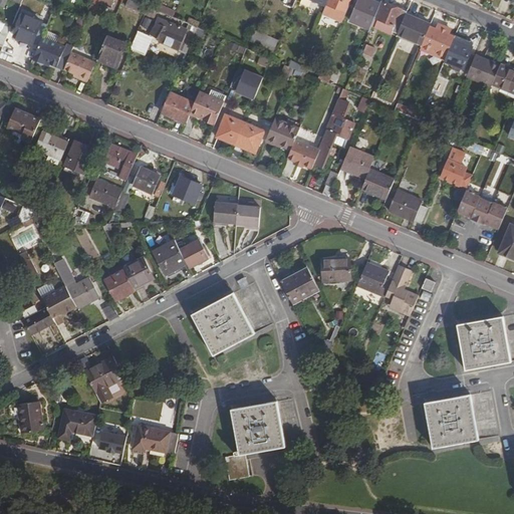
[(99,2),(117,10),(121,0),(92,0),(89,7),(96,10),(99,2)]
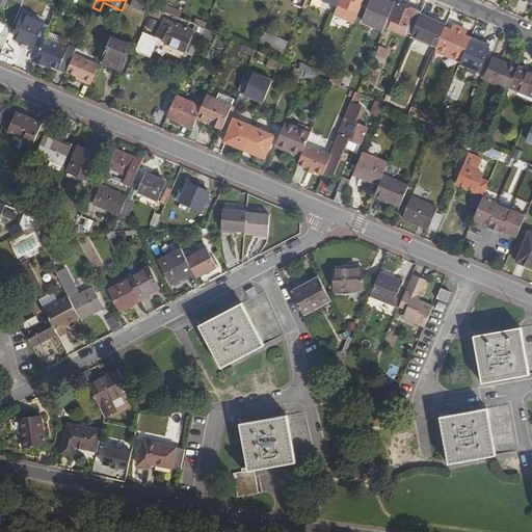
[(132,0),(130,6),(150,15),(153,8),(133,0),(132,0)]
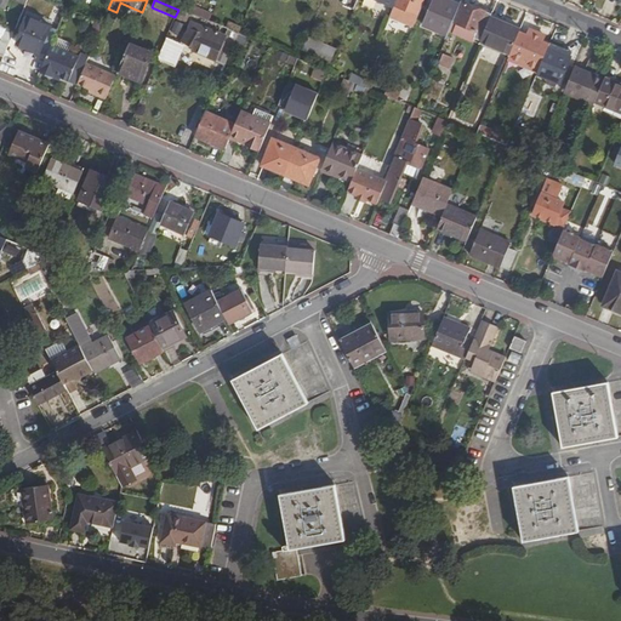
[(389,15),(414,24),(423,0),(394,0),(392,7),(389,15)]
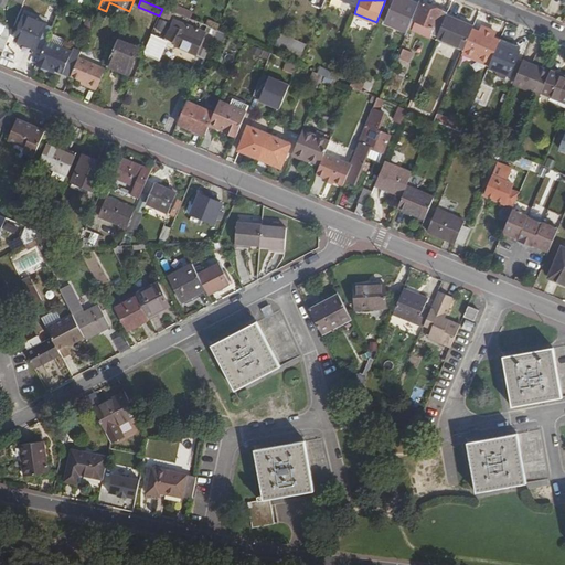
[(393,0),(384,21),(405,31),(407,28),(411,18),(418,0),(393,0)]
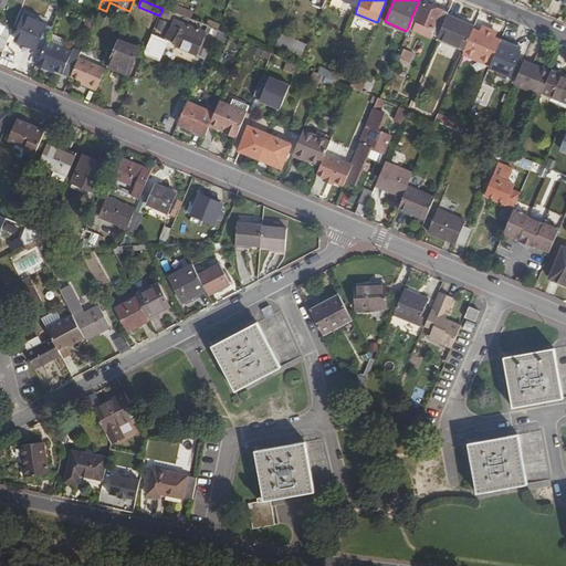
[(421,1),(419,0),(411,18),(415,19),(421,1)]
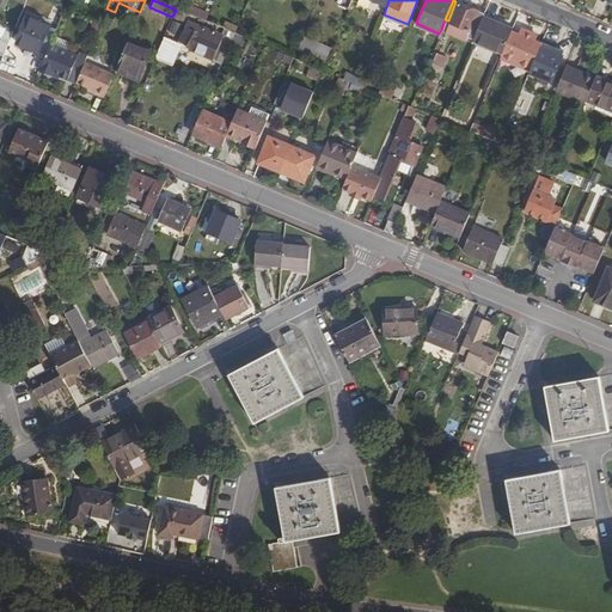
[(466,36),(473,38),(483,14),(484,13),(456,1),(448,20),(445,19),(441,30),(465,40),(466,36)]
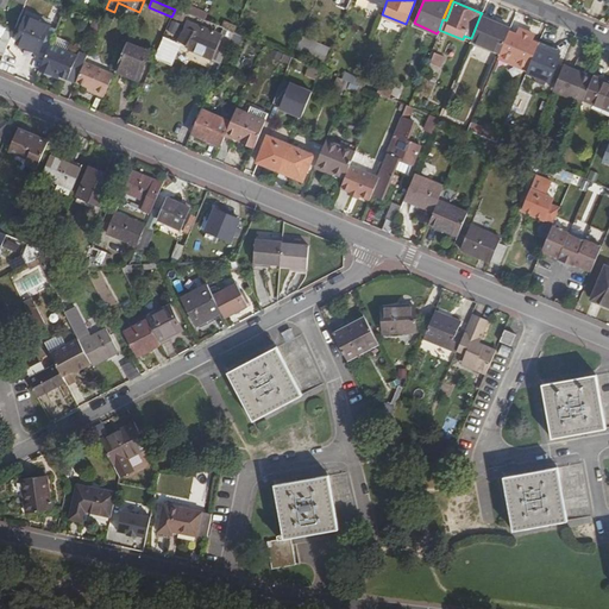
[(181,22),(184,13),(175,10),(171,17),(181,22)]
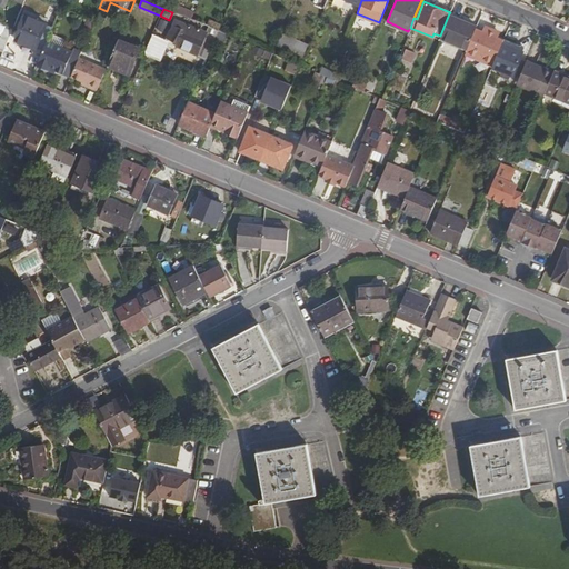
[(439,37),(466,48),(475,27),(476,25),(449,13),(440,36),(439,37)]
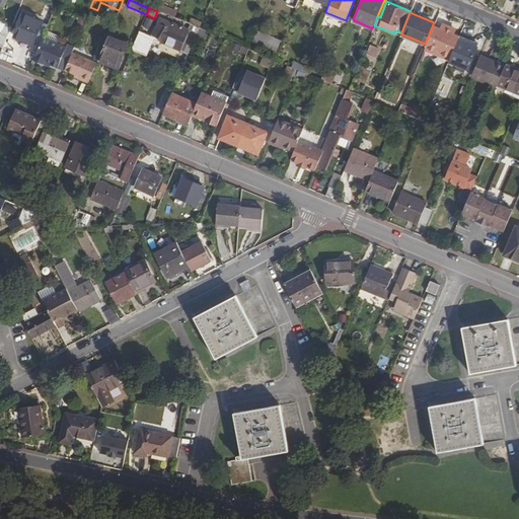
[(32,45),(42,23),(24,15),(14,36),(32,45)]
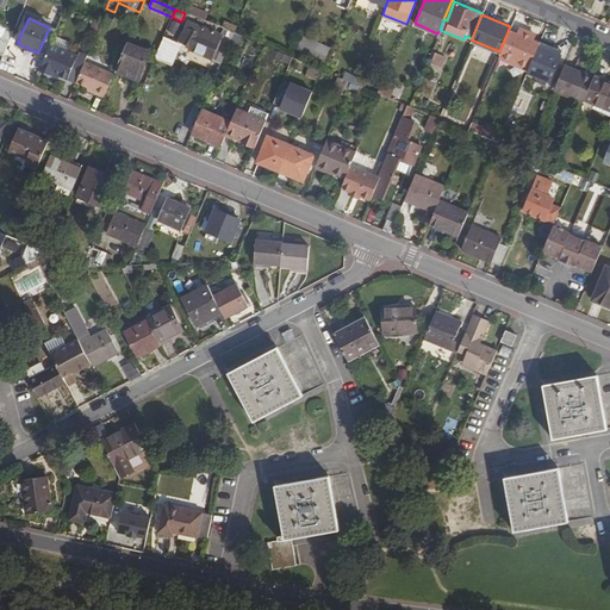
[(219,36),(188,22),(184,32),(186,33),(181,44),(190,48),(188,50),(210,58),(219,36)]
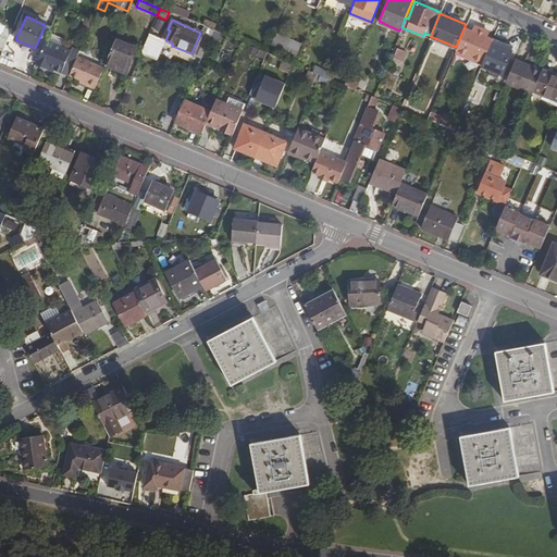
[(0,37),(0,49),(3,50),(12,27),(5,25),(0,37)]
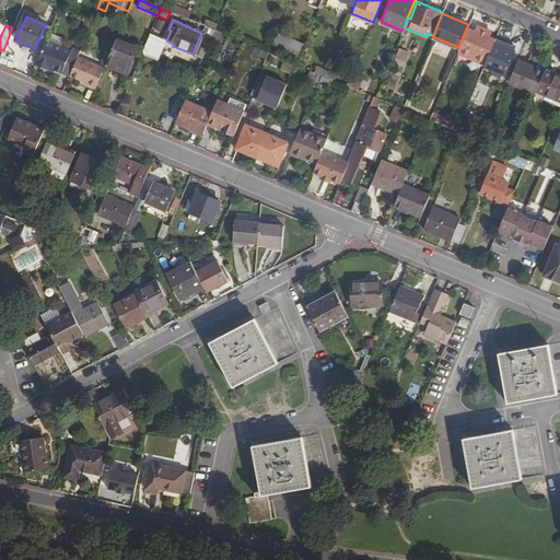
[(457,51),(483,62),(493,42),(494,38),(488,36),(489,31),(476,25),(474,30),(467,26),(458,47),(457,51)]
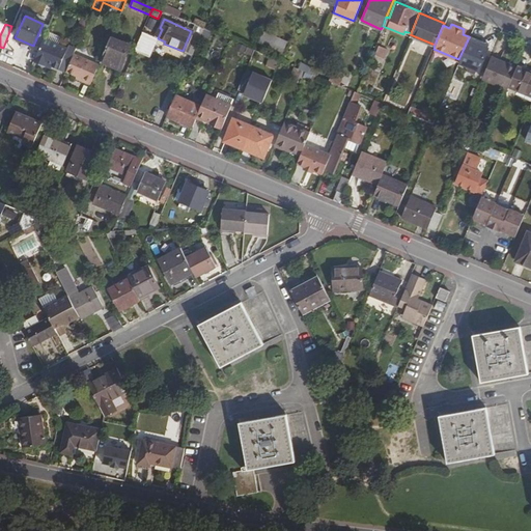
[(48,31),(45,38),(58,45),(61,36),(48,31)]
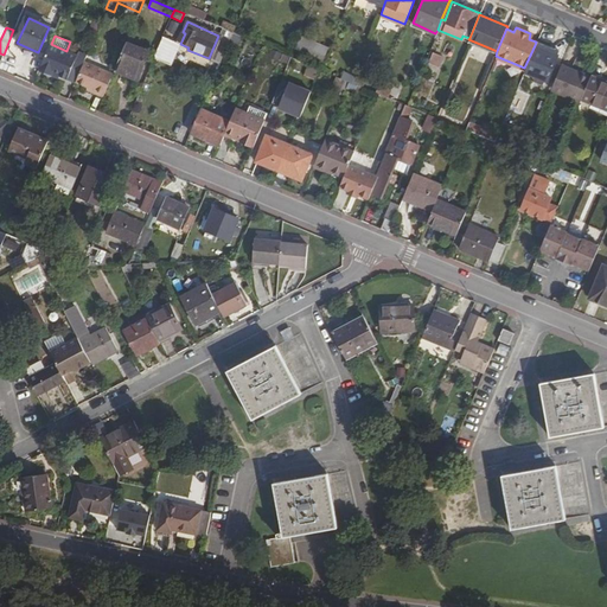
[(301,45),(327,57),(331,49),(323,45),(324,44),(305,36),(301,45)]
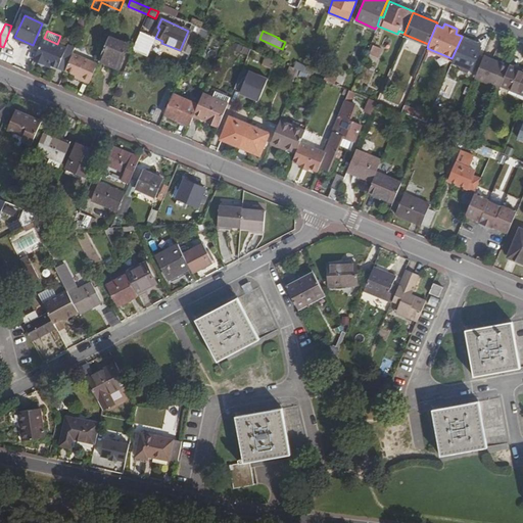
[(313,36),(305,33),(303,39),(310,42),(313,36)]
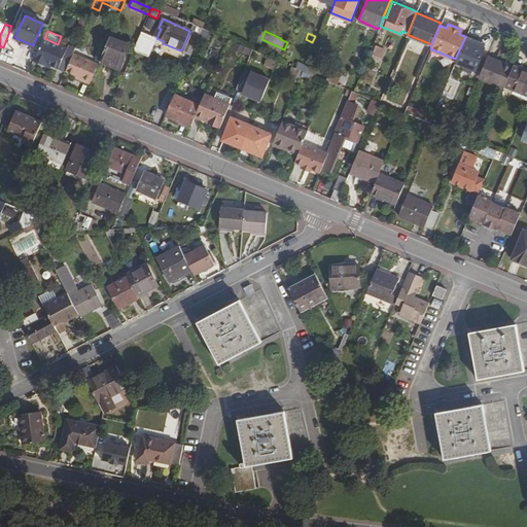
[(129,44),(110,36),(100,61),(110,65),(111,63),(120,67),(129,44)]
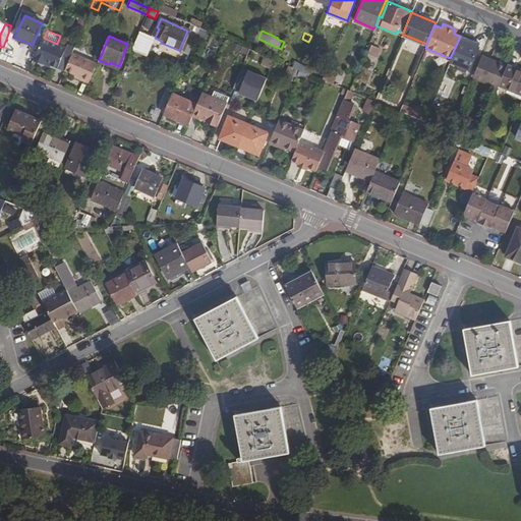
[(44,38),(43,38),(34,60),(44,64),(45,62),(51,64),(65,70),(72,53),(74,47),(67,44),(66,47),(57,44),(44,38)]
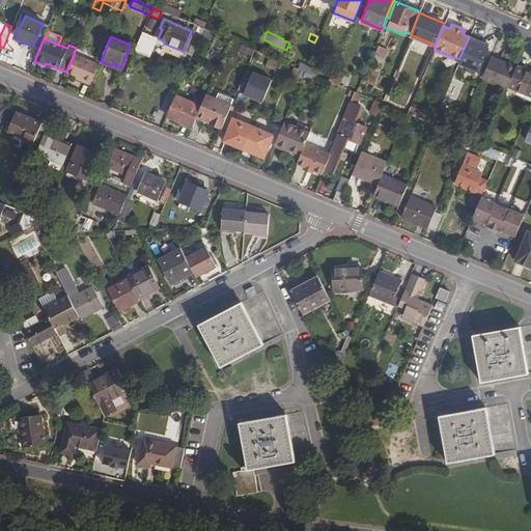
[(485,47),(468,39),(458,59),(457,62),(476,70),(485,47)]
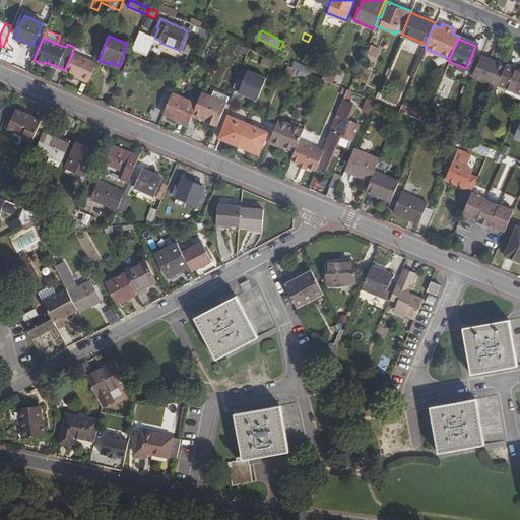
[(378,47),(371,44),(367,53),(375,56),(378,47)]
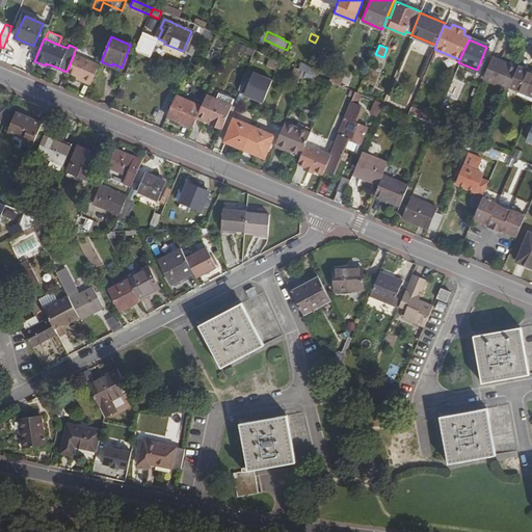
[(100,64),(74,54),(67,72),(78,77),(84,79),(83,82),(90,86),(100,64)]
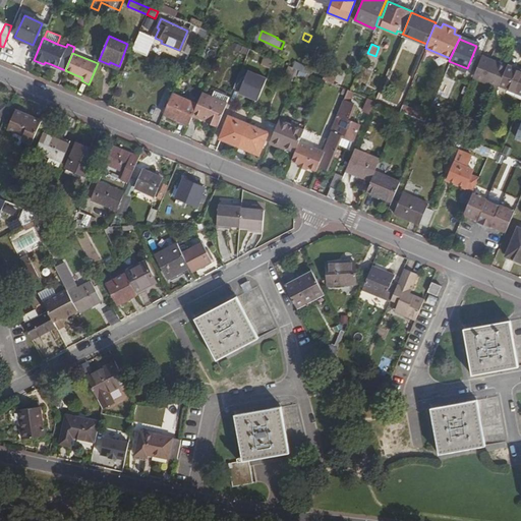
[(472,76),(497,87),(498,84),(506,64),(481,54),(472,76)]
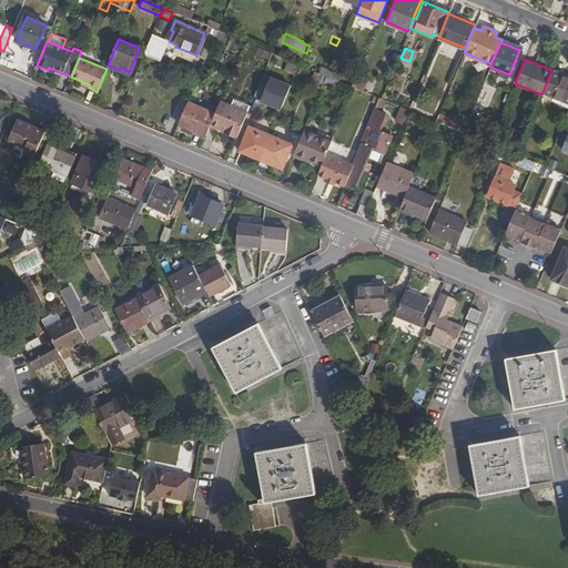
[(567,77),(551,70),(543,92),(567,102),(567,77)]
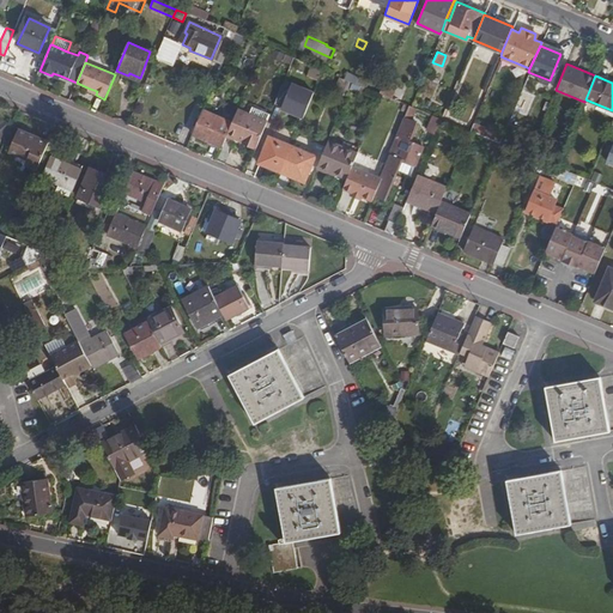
[(396,86),(383,82),(378,93),(381,95),(392,98),(396,86)]
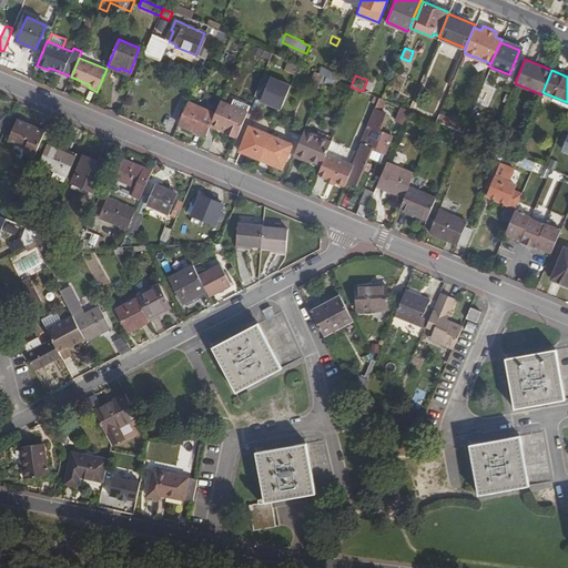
[(269,81),(262,79),(254,97),(261,100),(261,102),(281,110),(290,87),(270,78),(269,81)]
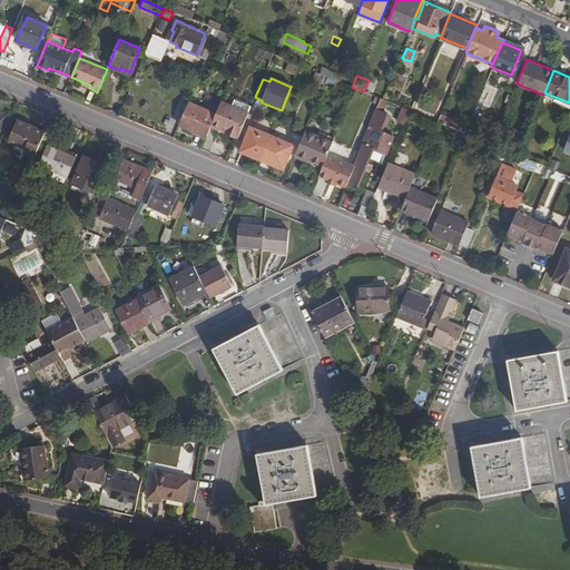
[(232,107),(248,114),(251,107),(235,100),(232,107)]
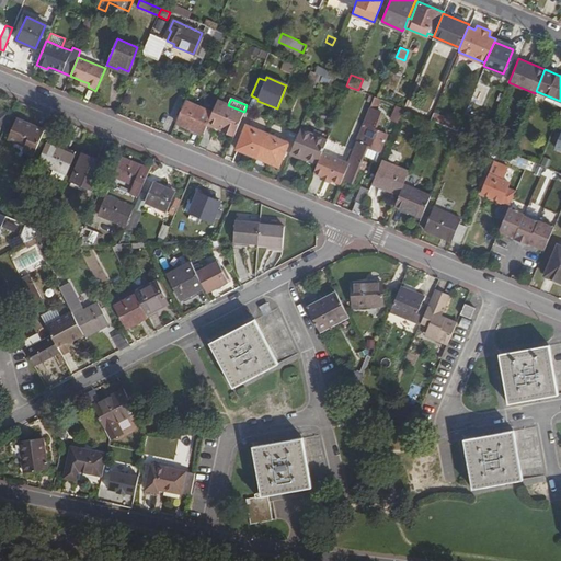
[(213,112),(185,101),(176,123),(203,134),(207,124),(213,112)]
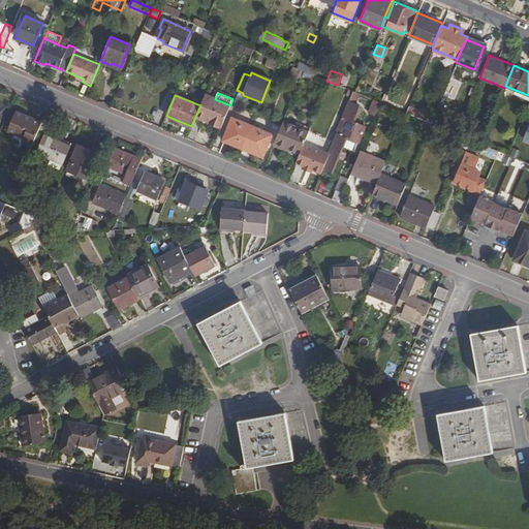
[(215,99),(205,95),(200,105),(195,117),(209,122),(209,124),(218,128),(218,126),(221,127),(230,105),(215,99)]
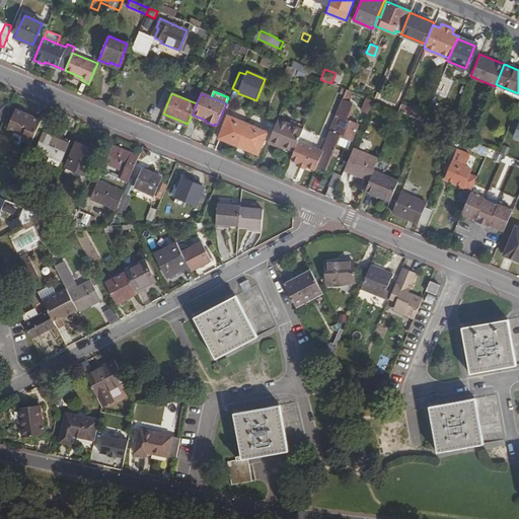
[(373,114),(376,103),(367,99),(363,109),(373,114)]
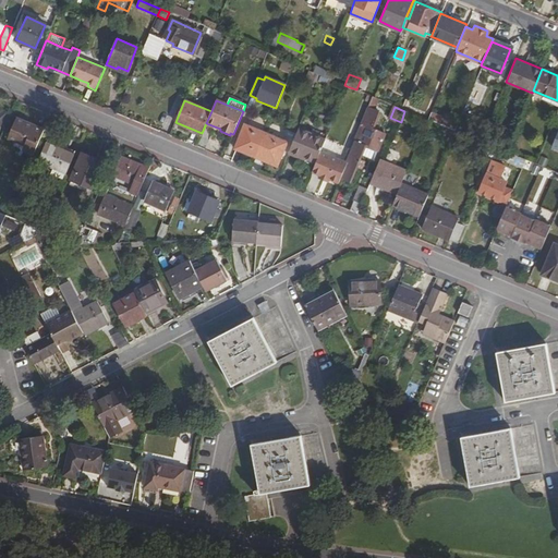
[(457,123),(431,112),(427,120),(453,130),(457,123)]
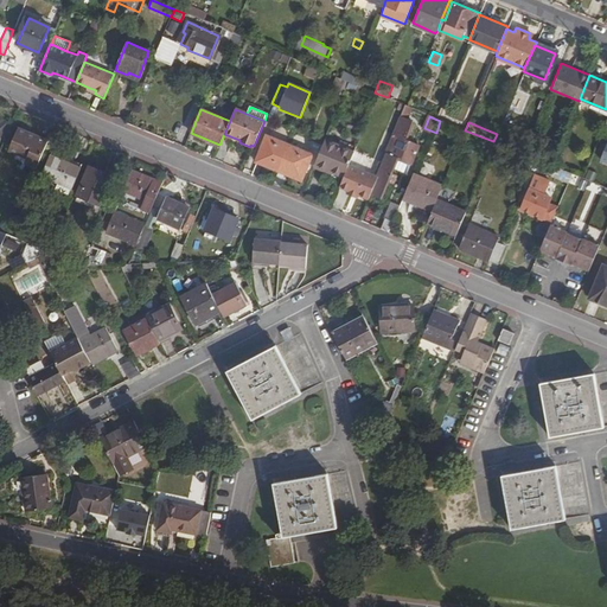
[(522,133),(509,128),(505,136),(519,141),(522,133)]
